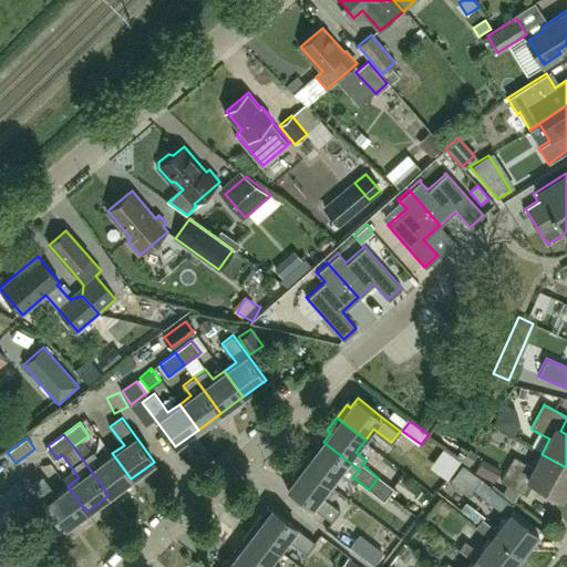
[(312,449),(302,461),(331,483),(338,474),(354,486),(358,481),(352,477),(359,470),(323,442),(316,451),(312,449)]
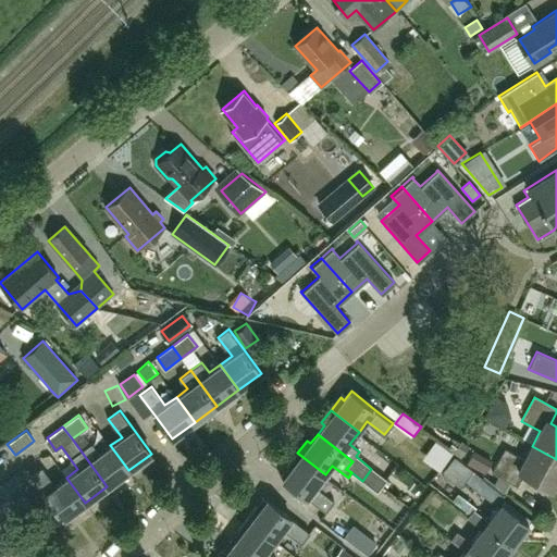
[(438,440),(432,448),(446,459),(454,450),(438,440)]
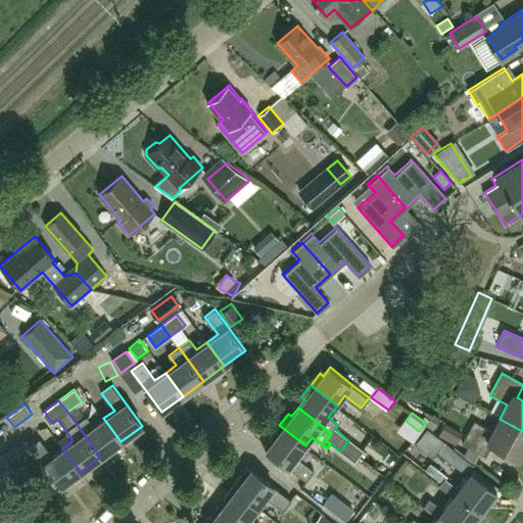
[(100,457),(121,441),(103,418),(93,426),(86,416),(76,423),(100,457)]
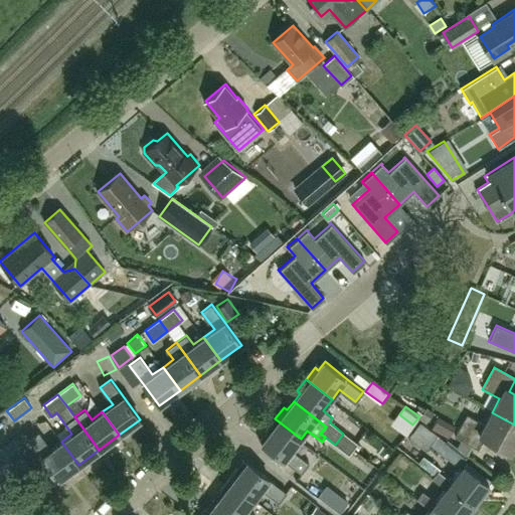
[(510,452),(514,442),(514,424),(492,412),(484,425),(467,415),(455,437),(462,441),(472,447),(478,450),(484,438),(510,452)]
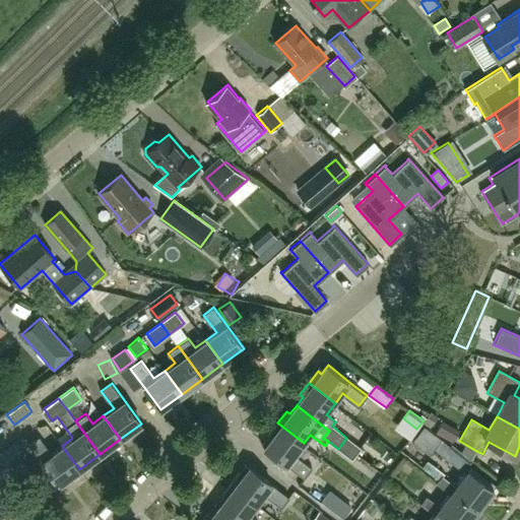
[(0,418),(0,436),(9,428),(1,418),(0,418)]
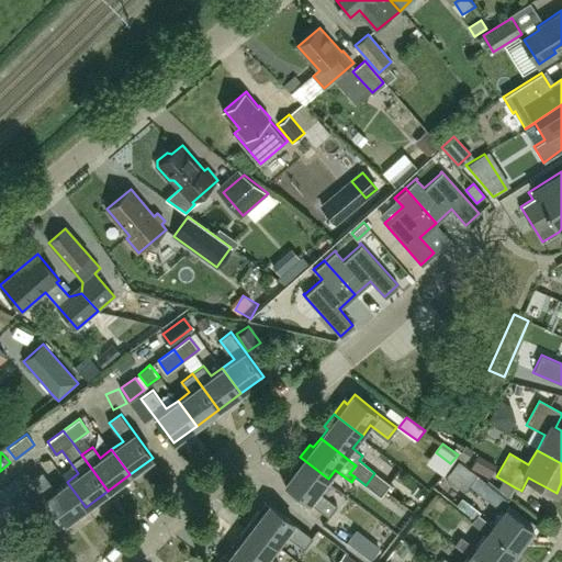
[(294,472),(287,482),(311,501),(329,515),(337,504),(319,490),(328,479),(300,457),(290,470),(294,472)]
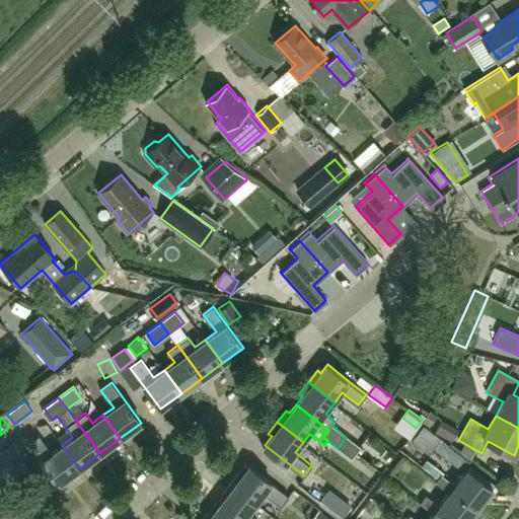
[(438,430),(425,440),(438,457),(450,447),(438,430)]
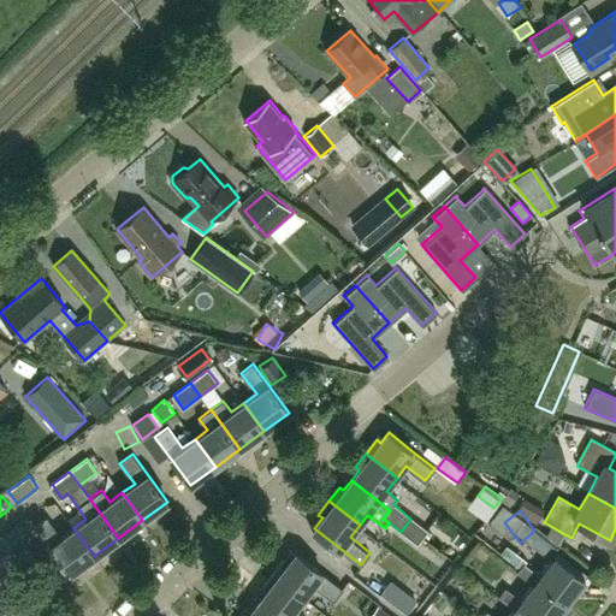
[(34,526),(48,546),(69,574),(94,556),(73,528),(61,538),(46,516),(34,526)]
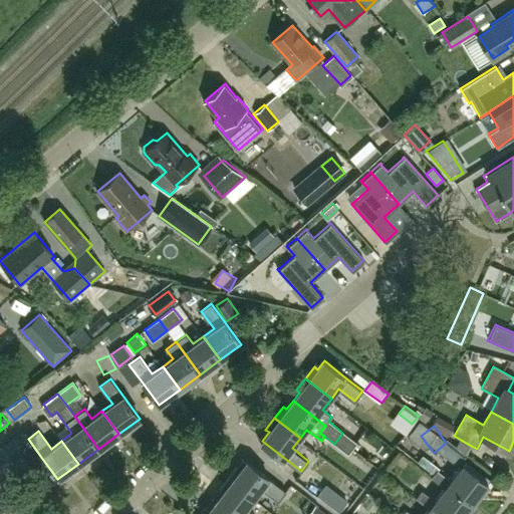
[(342,433),(334,444),(348,455),(353,448),(357,444),(342,433)]
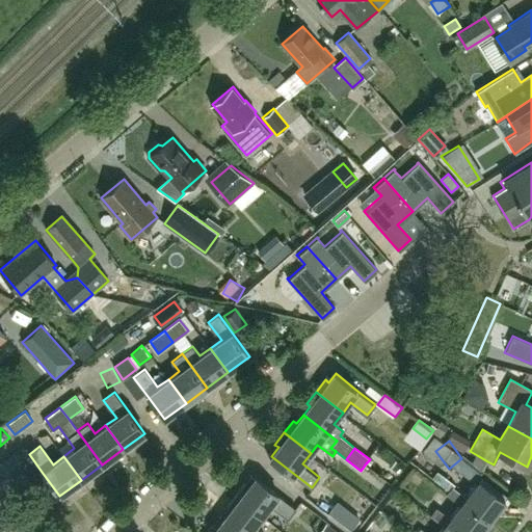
[(5,471),(19,461),(14,453),(0,462),(5,471)]
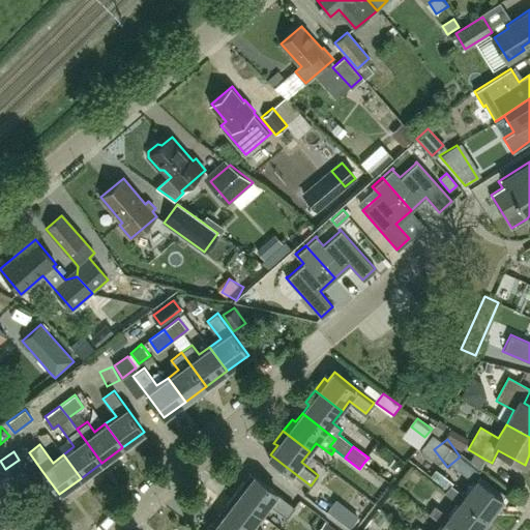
[(413,462),(415,463),(448,488),(453,480),(419,453),(413,462)]
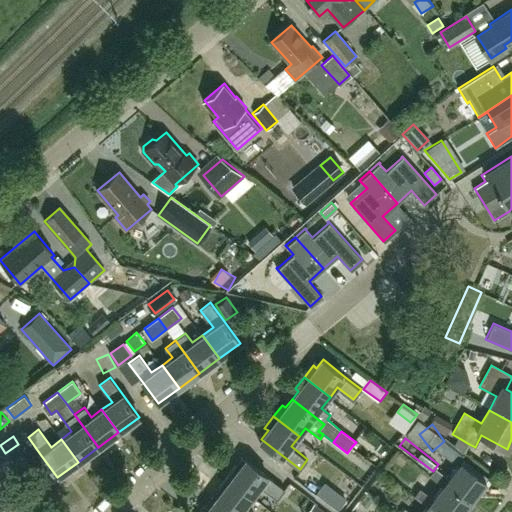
[(274,462),(280,454),(263,442),(257,450),(274,462)]
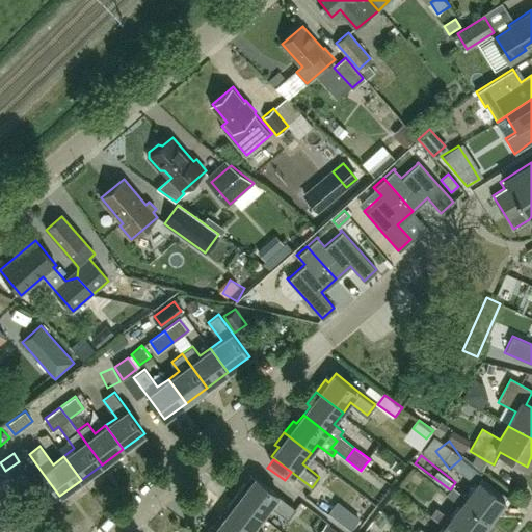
[(245,483),(236,496),(263,515),(271,505),(288,519),(296,508),(280,495),(256,477),(248,486),(245,483)]
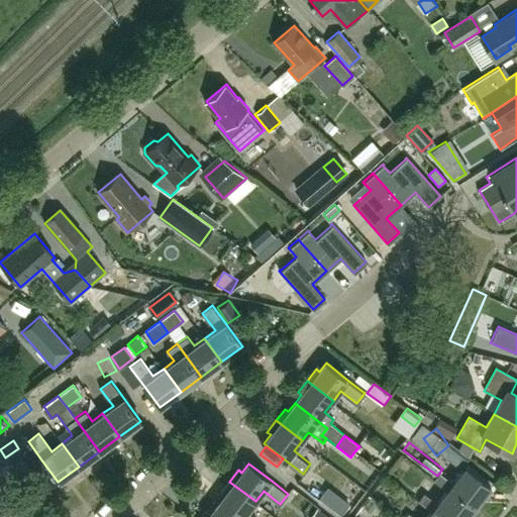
[(448,488),(475,507),(491,487),(464,468),(452,483),(439,473),(433,481),(446,491),(448,488)]
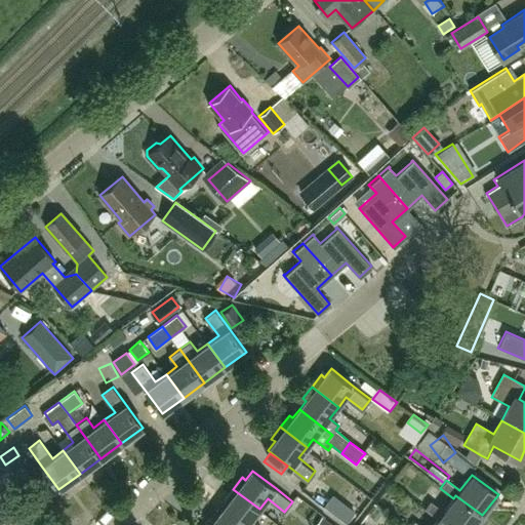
[(317,482),(310,494),(334,510),(341,498),(317,482)]
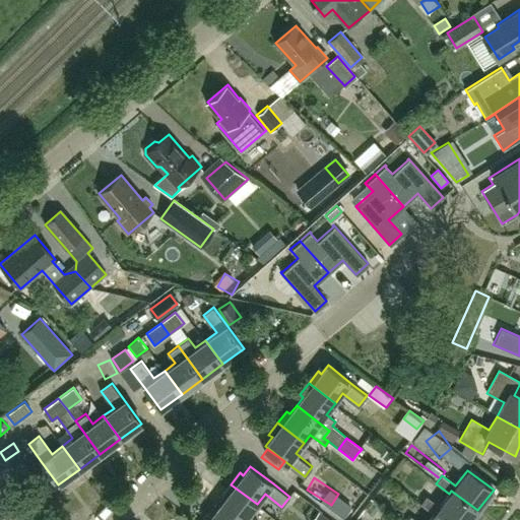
[(225,498),(218,507),(236,519),(254,519),(248,515),(257,504),(231,484),(221,496),(225,498)]
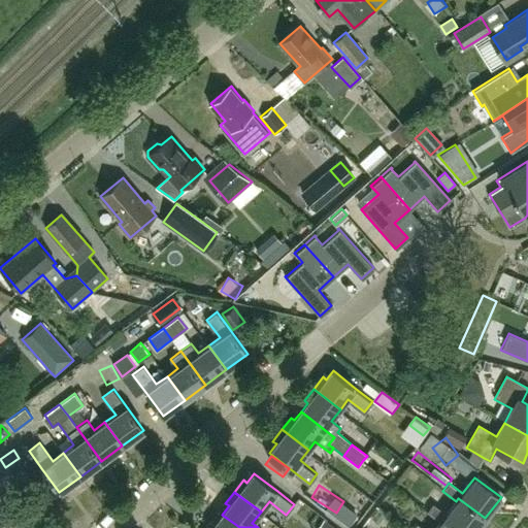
[(442,519),(454,527),(476,527),(485,518),(458,498),(456,501),(446,515),(432,504),(427,512),(439,522),(442,519)]
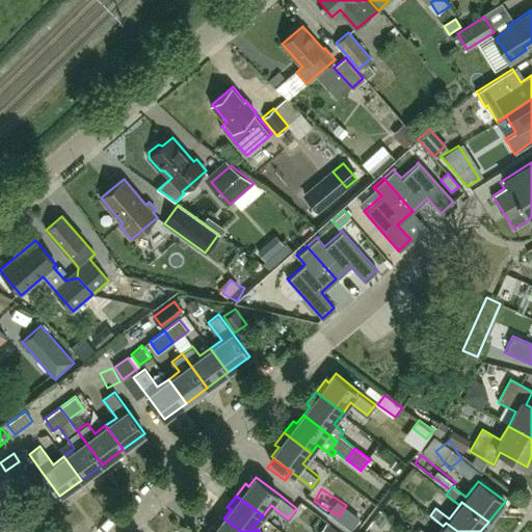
[(214,524),(207,531),(241,531),(223,519),(217,527),(214,524)]
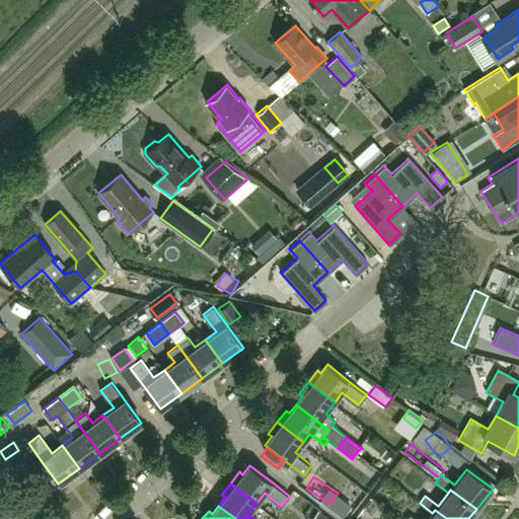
[(446,518),(435,510),(432,513),(427,518),(413,518),(410,516),(406,518),(446,518)]
